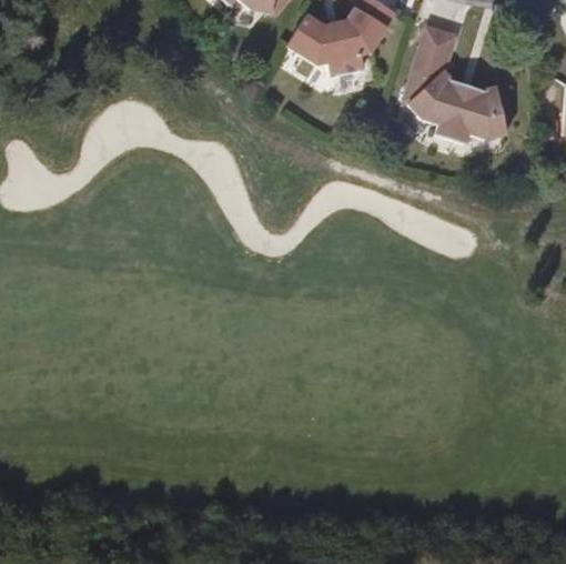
[(251,9),(276,14),(289,0),(226,0),(231,4),(234,0),(241,0),(251,9)]
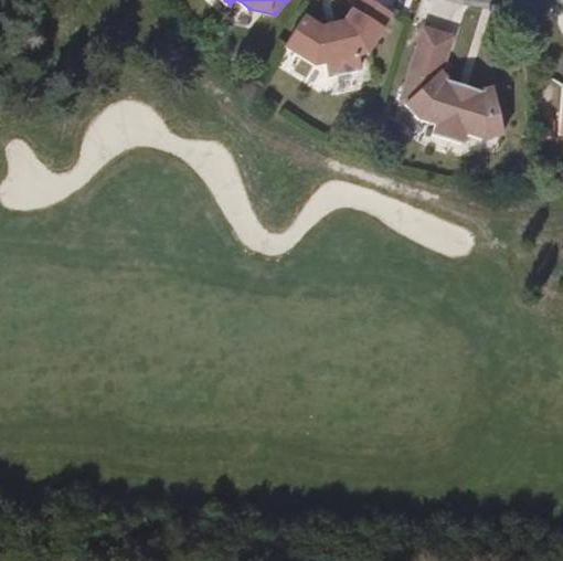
[(307,12),(286,45),(317,64),(328,61),(331,75),(362,69),(360,55),(370,53),(395,13),(374,0),(359,0),(344,24),(330,27),(307,12)]
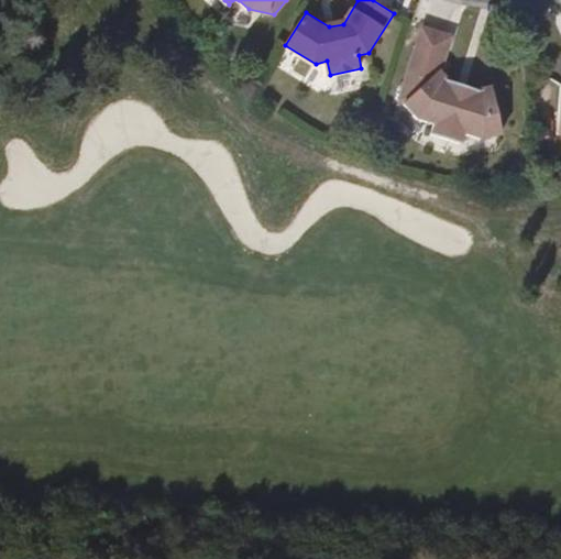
[(496,114),(501,119),(493,85),(474,88),(472,95),(452,88),(454,81),(441,69),(453,33),(425,24),(403,95),(407,101),(413,100),(422,103),(419,116),(437,121),(435,132),(463,140),(466,130),(485,136),(490,135),(496,114)]
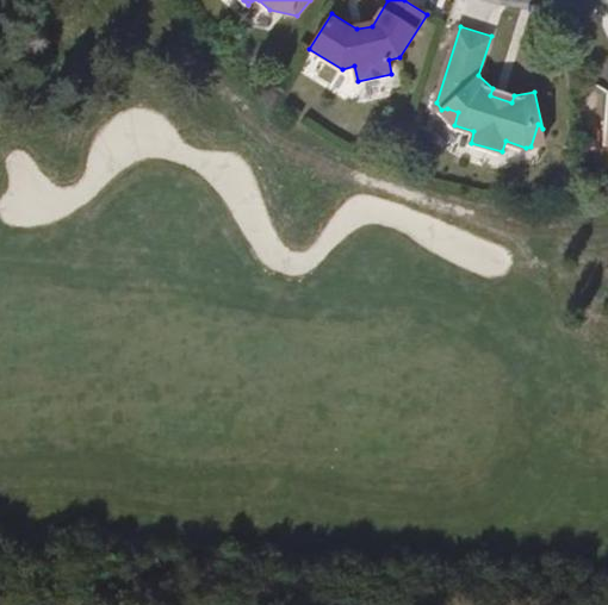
[(514,95),(492,88),(490,95),(512,103),(514,95)]
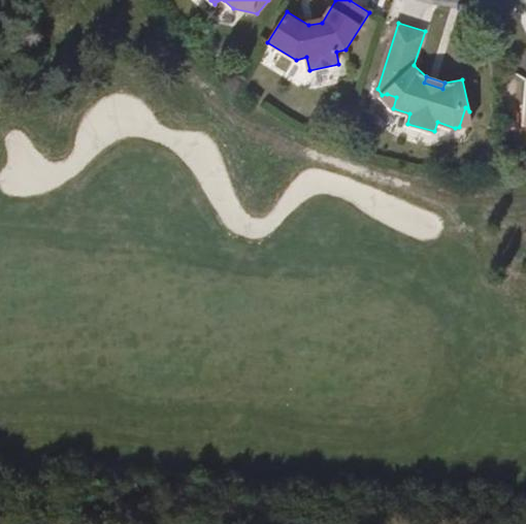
[(472,124),(469,111),(465,107),(459,127),(472,124)]
